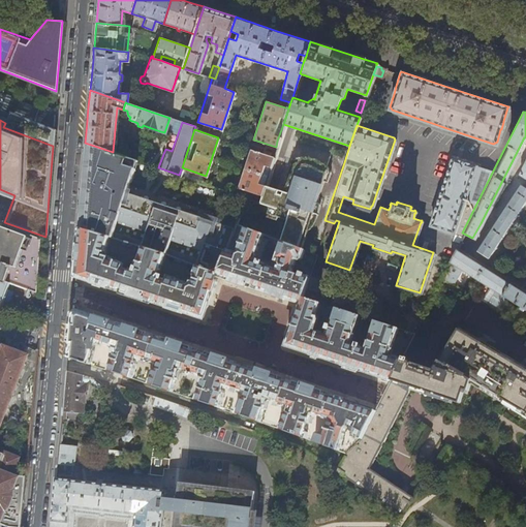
[(113,152),(85,143),(84,154),(82,181),(80,200),(80,205),(78,226),(109,237),(140,247),(163,254),(194,265),(215,271),(224,249),(233,226),(124,192),(134,160),(113,152)]
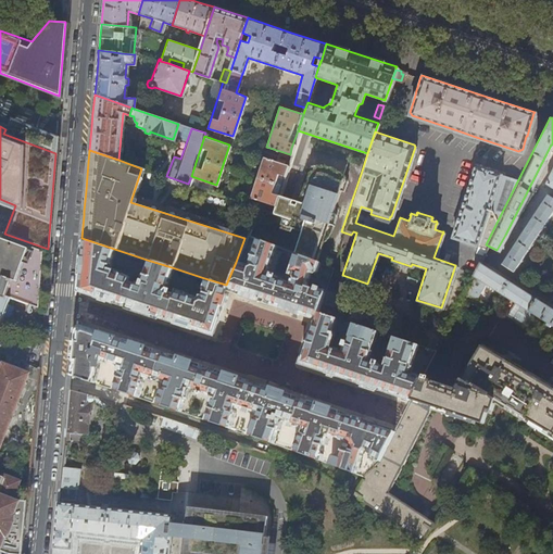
[(277,193),(287,164),(262,156),(249,197),(273,204),(277,193)]
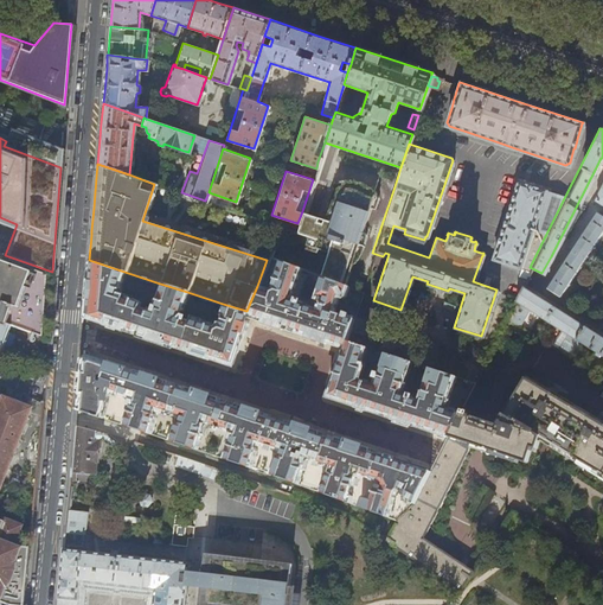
[(309,214),(302,211),(297,223),(295,231),(310,236),(307,243),(314,246),(313,247),(327,250),(319,275),(341,284),(355,242),(357,242),(373,195),(370,195),(372,188),(364,183),(361,180),(351,177),(346,176),(338,176),(334,176),(334,178),(337,178),(335,183),(333,182),(319,222),(307,218),(309,214)]
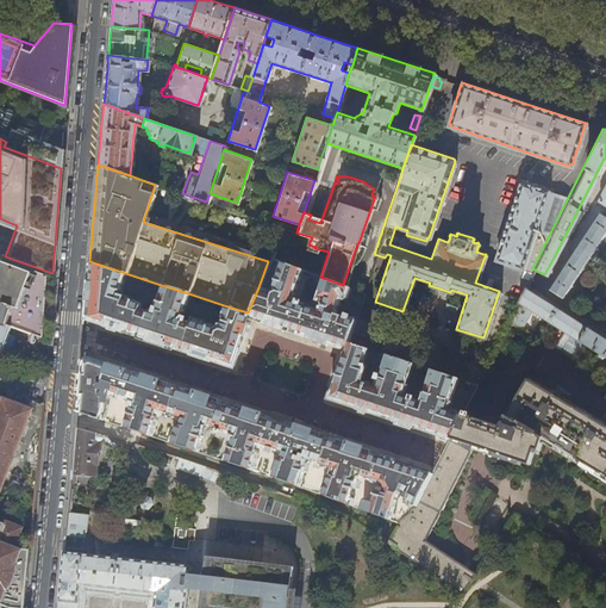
[(605,178),(595,199),(605,205),(605,178)]
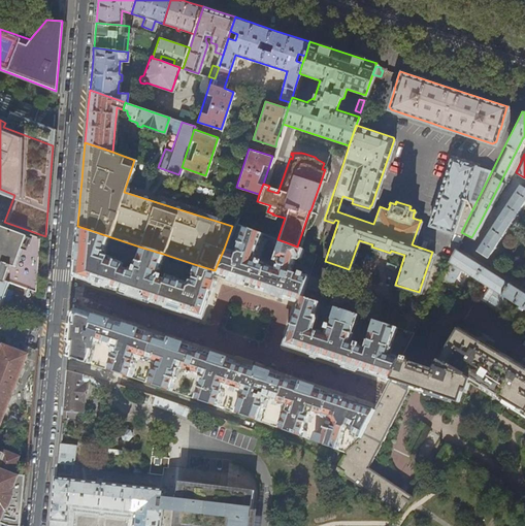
[(461,232),(492,170),(452,157),(450,159),(428,224),(460,235),(461,232)]
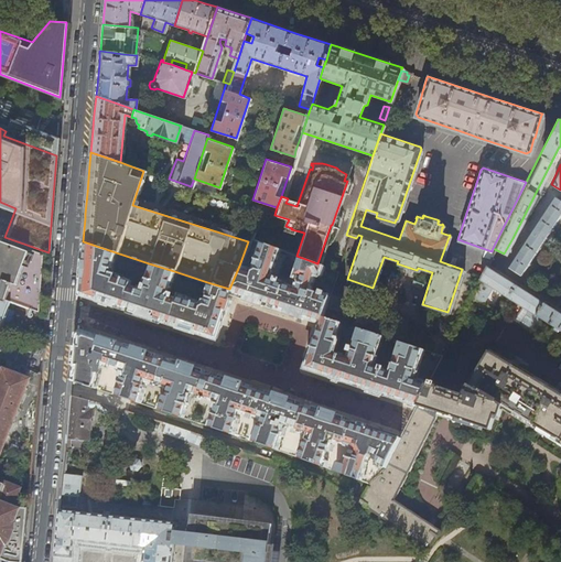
[(508,267),(519,274),(560,209),(560,201),(553,196),(508,267)]
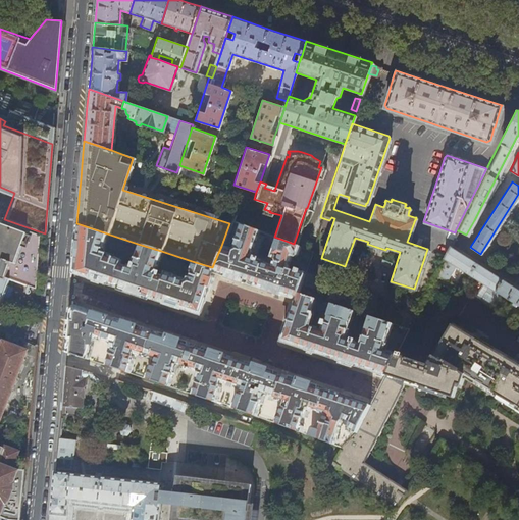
[(248,256),(256,229),(239,222),(234,239),(238,240),(235,247),(231,249),(221,246),(212,267),(192,261),(189,270),(191,271),(188,280),(185,281),(184,279),(171,275),(172,273),(163,270),(162,274),(153,270),(154,268),(156,268),(161,251),(138,244),(133,261),(136,262),(134,266),(118,262),(120,257),(105,252),(104,255),(101,254),(107,234),(76,223),(74,251),(72,270),(93,277),(118,286),(117,288),(133,293),(147,297),(148,296),(170,303),(199,312),(212,270),(234,277),(275,291),(294,297),(279,340),(292,344),(321,354),(365,368),(382,374),(393,355),(385,352),(381,352),(381,348),(382,343),(383,344),(391,322),(367,315),(359,341),(360,343),(359,347),(356,346),(357,344),(343,340),(343,341),(340,340),(341,336),(344,335),(352,310),(328,303),(322,322),(323,322),(321,328),(316,330),(315,328),(306,325),(308,318),(312,320),(312,317),(305,314),(307,309),(309,309),(313,297),(296,292),(302,272),(284,266),(289,255),(291,255),(295,253),(298,245),(294,244),(274,237),(269,253),(275,255),(272,264),(248,256)]
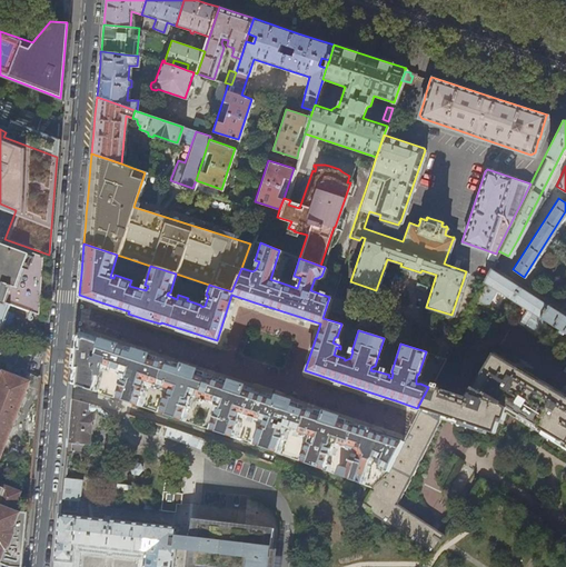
[(0,320),(6,305),(7,302),(36,314),(41,255),(27,250),(25,255),(0,245),(0,320)]
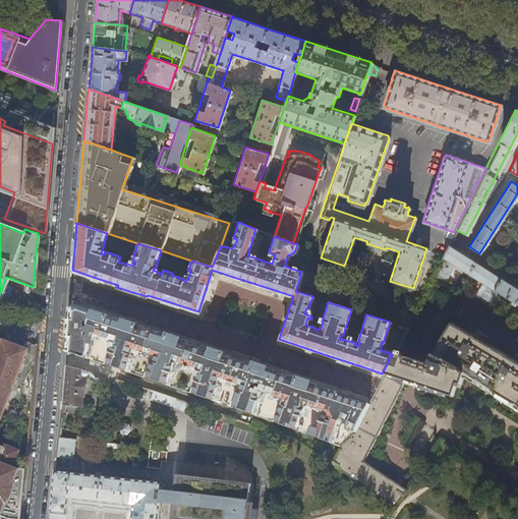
[(442,256),(517,305),(517,289),(448,244),(442,256)]
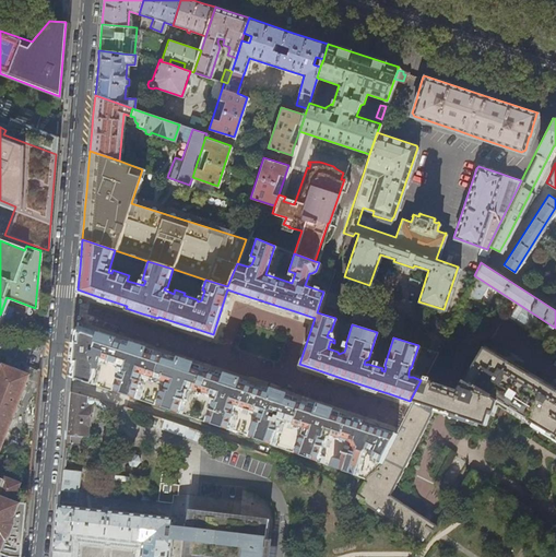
[(329,289),(345,295),(349,286),(331,280),(329,289)]
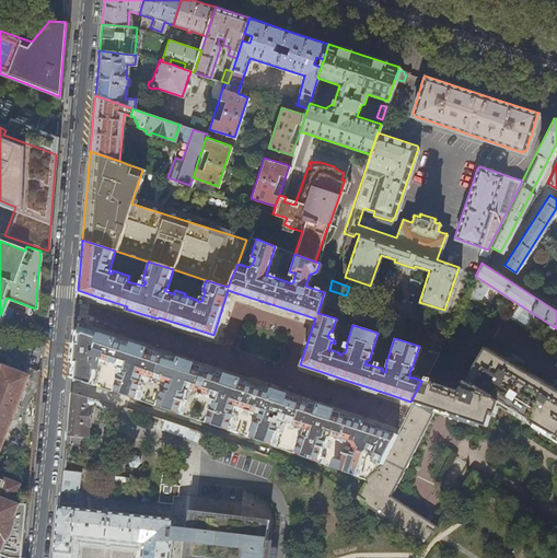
[(463,299),(485,312),(488,305),(466,292),(463,299)]
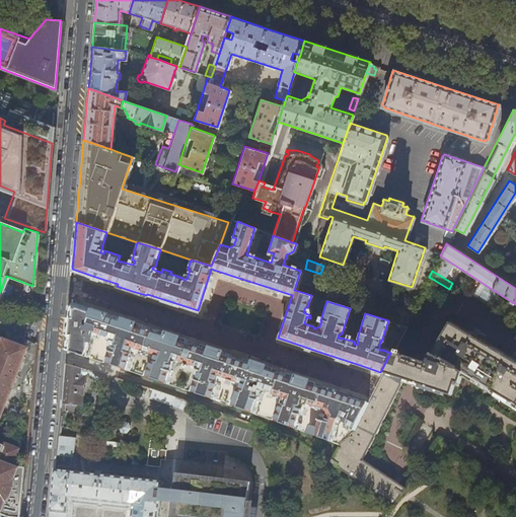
[(353,427),(366,401),(365,400),(343,393),(314,384),(315,382),(303,378),(286,372),(286,374),(272,369),(273,368),(255,362),(243,358),(242,360),(229,355),(229,354),(214,348),(201,344),(200,346),(186,341),(187,339),(171,334),(157,329),(157,331),(142,326),(143,324),(126,318),(115,315),(114,316),(93,310),(73,303),(75,300),(74,298),(69,298),(69,306),(65,349),(85,356),(88,348),(89,337),(91,333),(99,336),(115,341),(113,345),(109,344),(103,362),(127,370),(132,355),(131,353),(132,349),(152,355),(151,360),(148,361),(143,376),(166,384),(172,365),(169,364),(171,360),(176,361),(175,364),(178,365),(179,362),(185,364),(183,366),(187,368),(188,365),(201,370),(200,374),(196,373),(189,391),(205,397),(212,399),(218,384),(217,381),(219,377),(239,384),(237,388),(234,390),(228,405),(253,415),(261,394),(258,393),(259,389),(272,394),(271,395),(282,398),(281,403),(279,404),(273,421),(298,430),(300,423),(298,418),(300,413),(303,414),(306,405),(316,409),(318,412),(316,418),(316,419),(314,425),(309,423),(306,432),(320,437),(329,441),(336,424),(335,423),(337,417),(339,416),(346,419),(344,423),(353,427)]
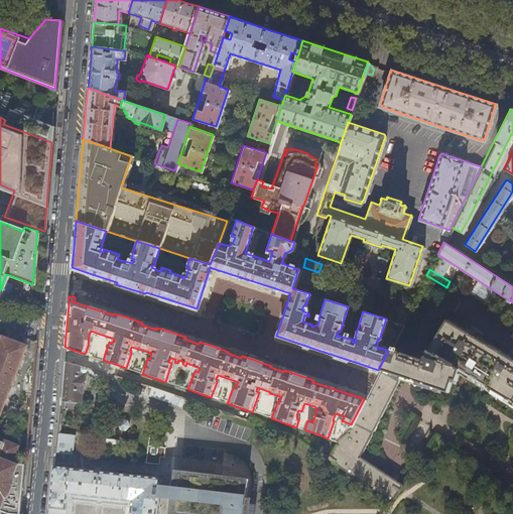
[(22,319),(32,325),(35,318),(25,313),(22,319)]
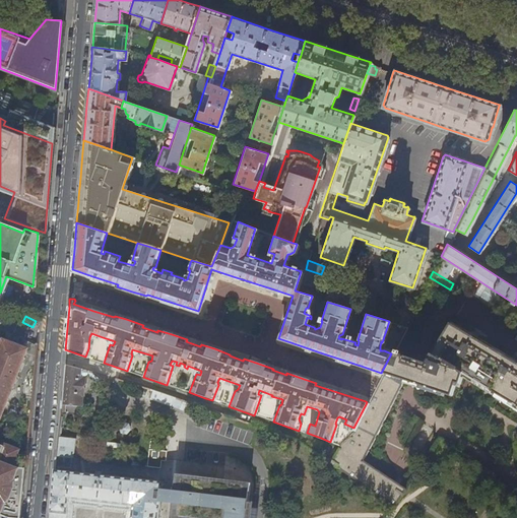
[(424,364),(391,353),(381,373),(367,402),(353,428),(337,444),(333,452),(328,461),(392,503),(403,487),(361,457),(401,379),(449,394),(454,380),(457,381),(460,372),(516,404),(516,361),(516,360),(516,355),(510,352),(508,355),(475,335),(477,332),(467,326),(465,330),(449,320),(427,358),(424,364)]
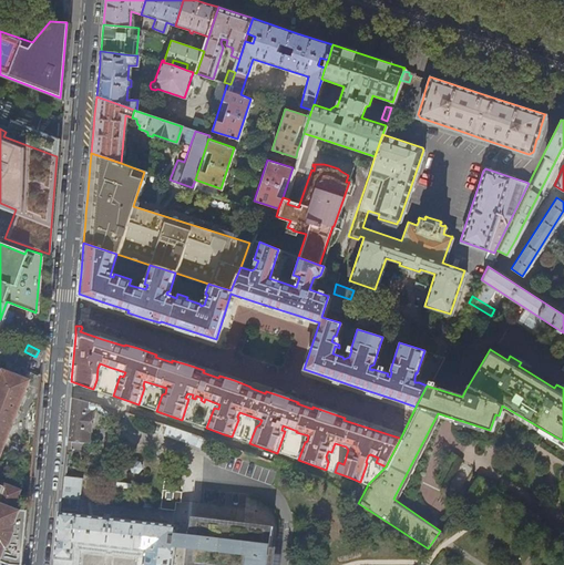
[(0,564),(11,564),(12,563),(20,564),(20,563),(23,528),(26,509),(16,507),(14,509),(8,506),(16,488),(1,482),(1,483),(0,482),(0,445),(27,381),(2,371),(0,377),(0,564)]
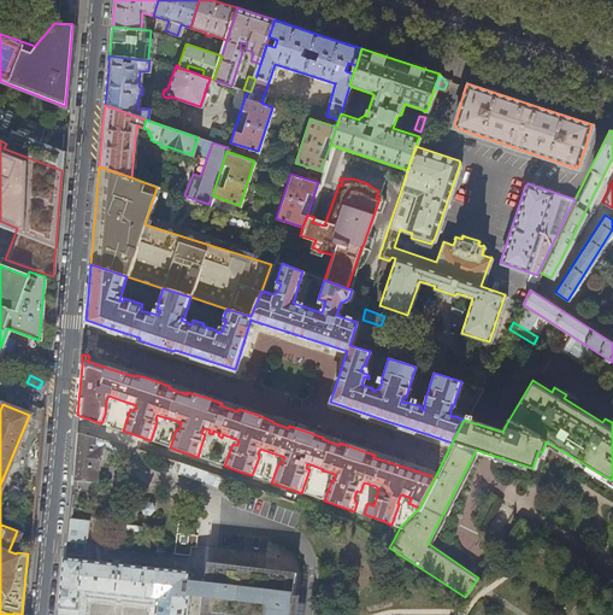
[(68,490),(71,491),(72,485),(89,486),(90,478),(93,478),(93,466),(94,466),(96,447),(95,447),(95,443),(99,444),(100,441),(112,450),(116,446),(107,439),(76,431),(72,474),(69,474),(68,490)]
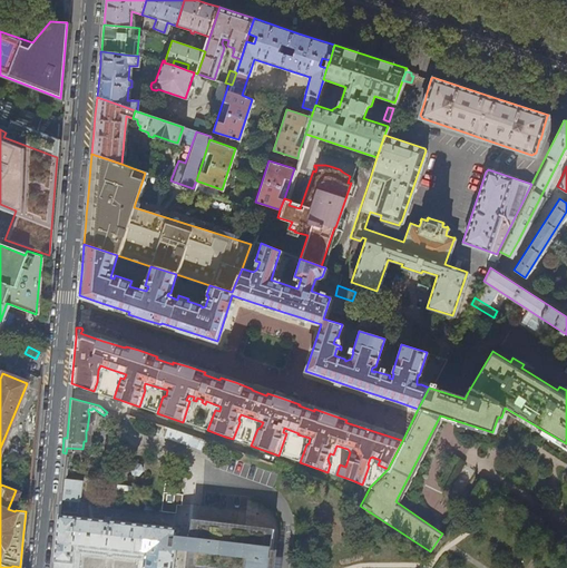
[(158,434),(173,439),(176,429),(142,418),(138,428),(158,434)]
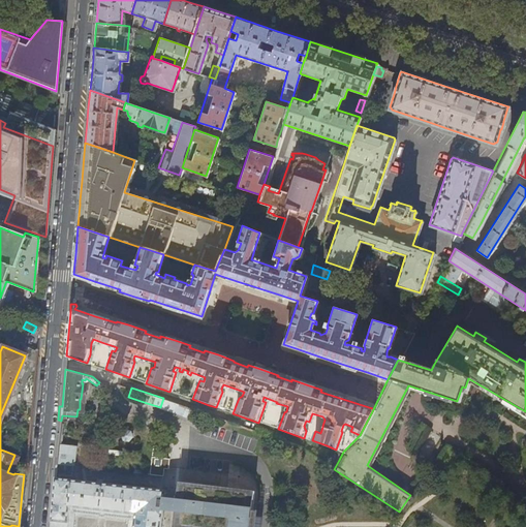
[(54,462),(72,464),(73,443),(56,441),(54,462)]
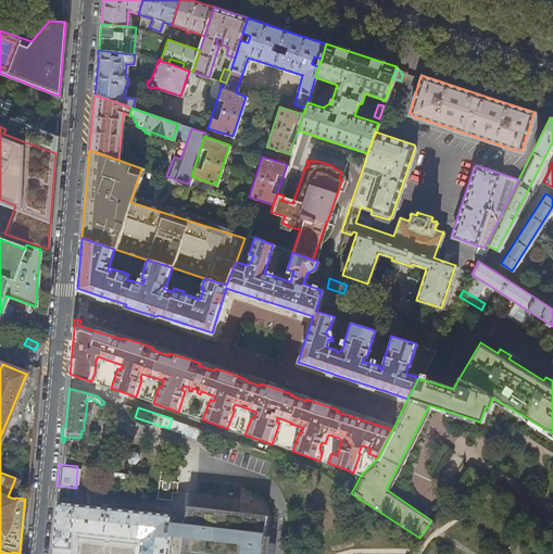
[(468,465),(449,495),(462,504),(481,474),(468,465)]
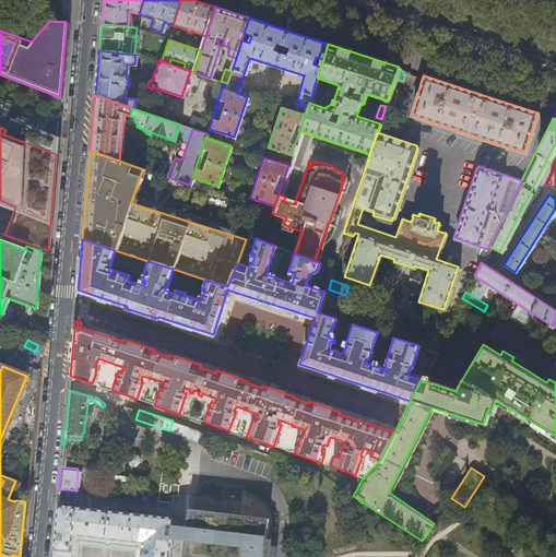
[(86,492),(108,494),(109,480),(87,477),(86,492)]
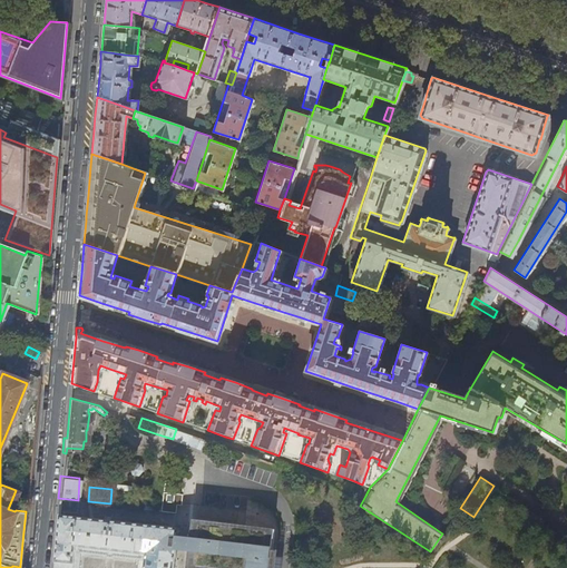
[(170,567),(173,556),(174,546),(186,548),(188,550),(186,567),(198,567),(267,567),(269,562),(271,562),(271,560),(269,559),(272,528),(192,518),(189,535),(186,537),(175,536),(176,526),(147,522),(146,524),(76,516),(76,515),(57,513),(55,528),(55,536),(50,567),(170,567)]
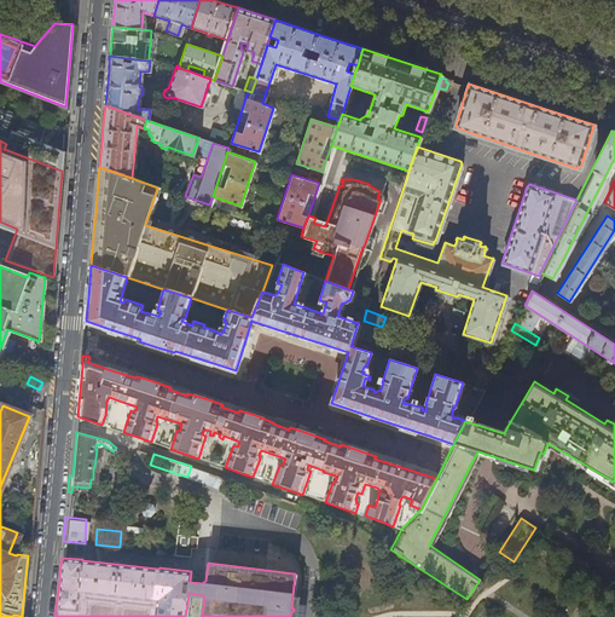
[(299,569),(297,586),(308,587),(309,570),(299,569)]
